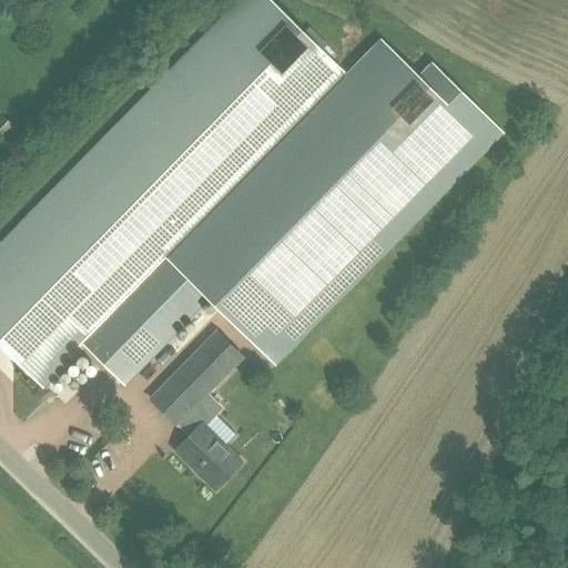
[(0,344),(42,386),(83,344),(163,262),(346,74),(272,0),(236,0),(0,241),(0,344)]
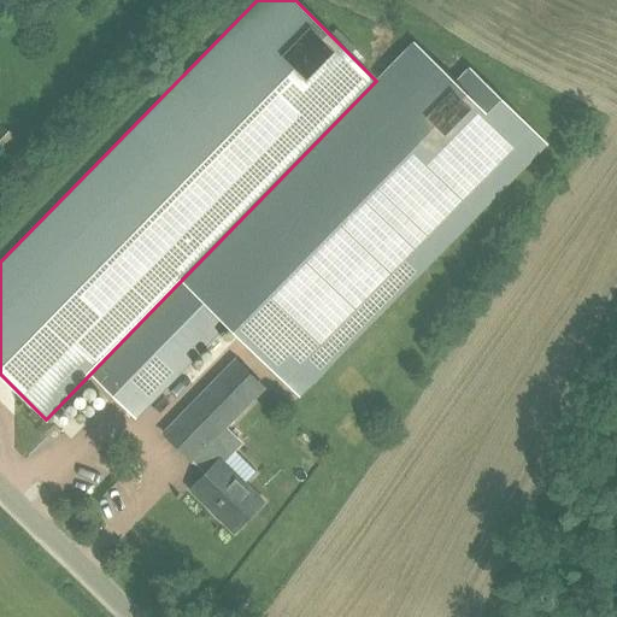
[(177,285),(222,329),(231,319),(289,377),(533,129),(469,68),(453,83),(413,42),(376,81),(177,285)]
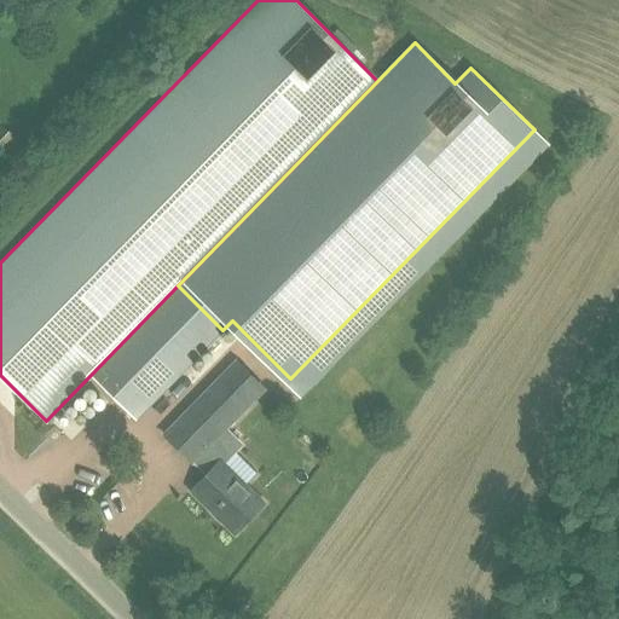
[(548,144),(534,129),(290,379),(305,392),(548,144)]
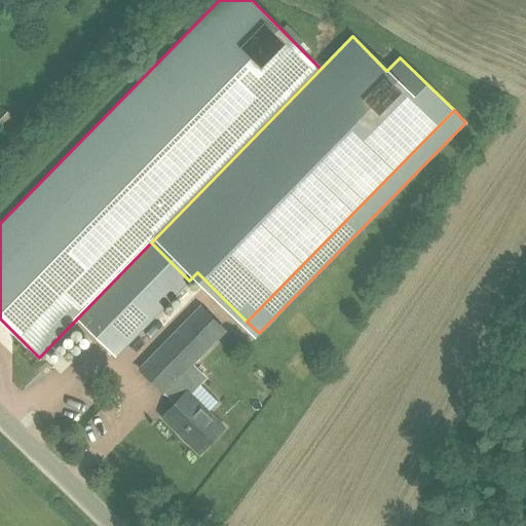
[(151,242),(77,318),(116,355),(189,280),(151,242)]
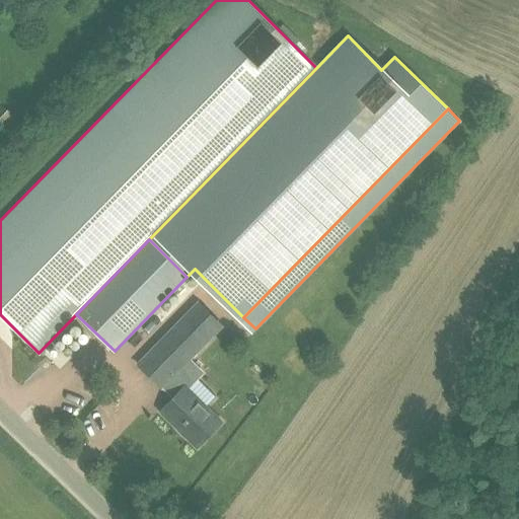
[(199,302),(165,336),(189,359),(221,325),(199,302)]
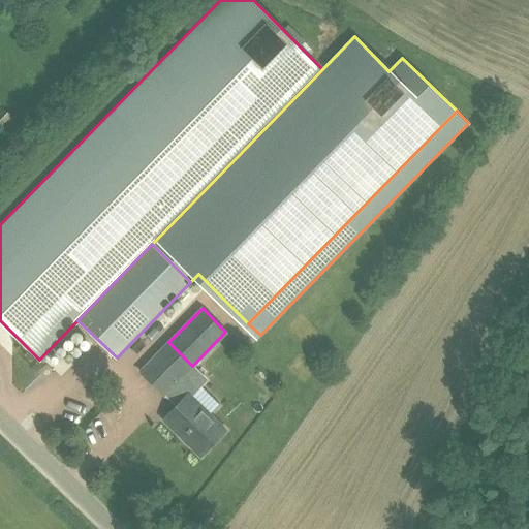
[(169,389),(192,366),(168,342),(141,371),(164,394),(169,389)]
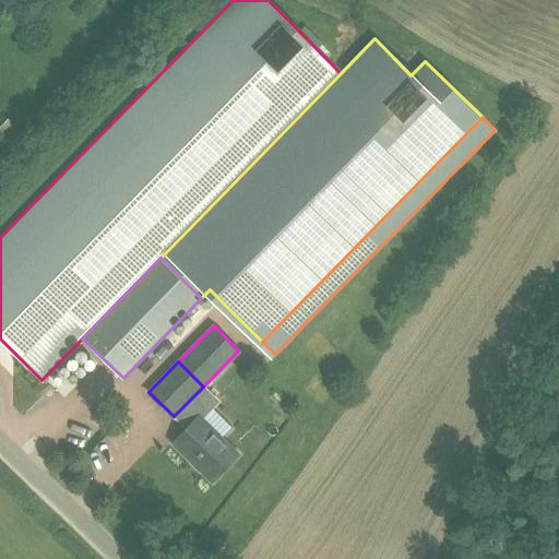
[(191,424),(173,442),(213,480),(239,454),(201,417),(217,400),(204,387),(180,411),(191,424)]
